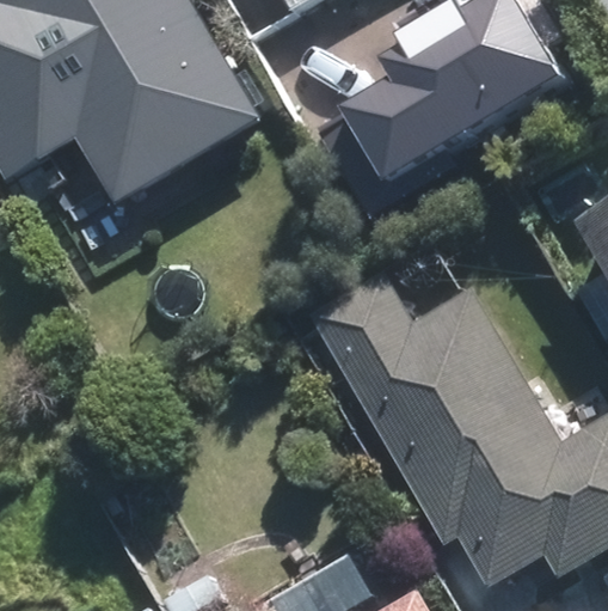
[(0,0),(0,108),(74,237),(263,128),(189,0),(0,0)]
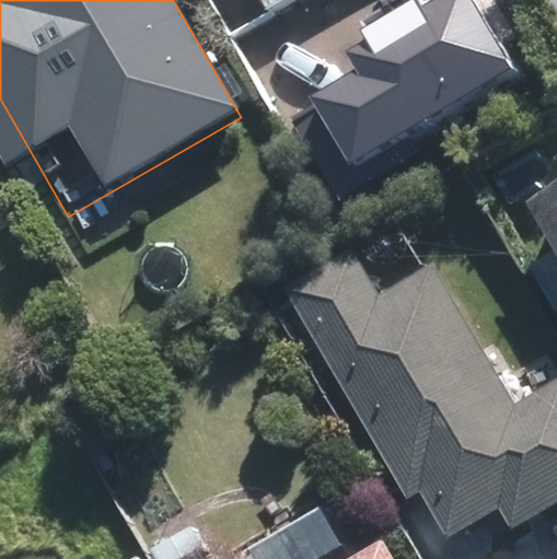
[(429,0),(341,51),(352,71),(287,107),(335,190),(413,144),(404,130),(510,69),(471,0),(429,0)]
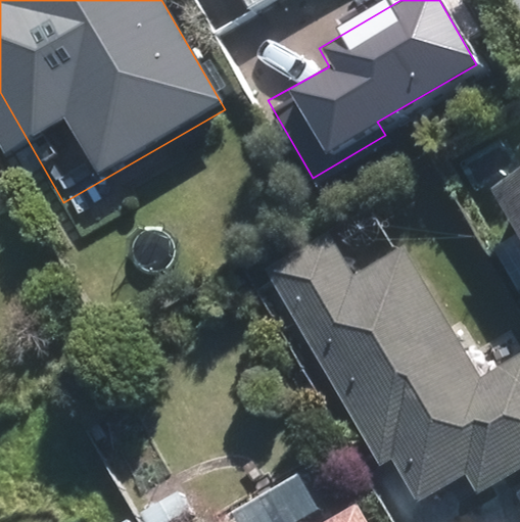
[(519,172),(503,183),(519,212),(519,172)]
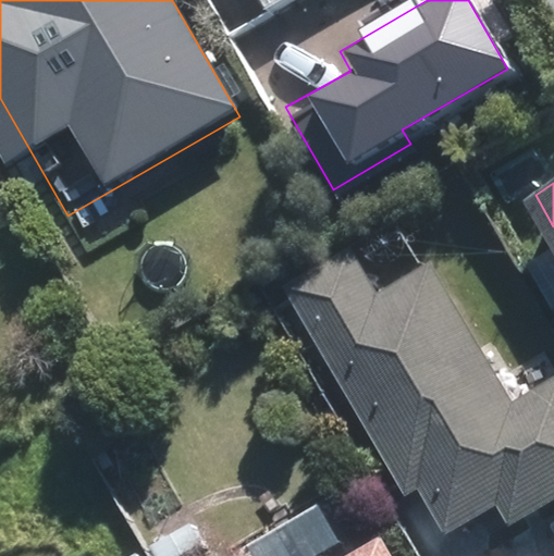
[(283,285),(403,495),(416,487),(442,533),(493,505),(505,524),(553,495),(553,375),(511,400),(429,259),(374,292),(349,248),(283,285)]
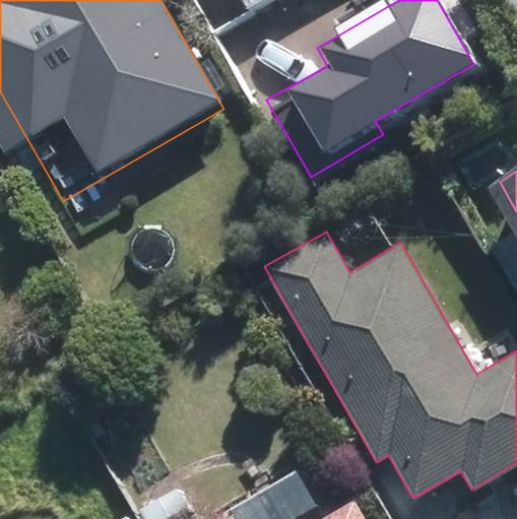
[(177,482),(135,506),(141,518),(156,518),(187,502),(177,482)]
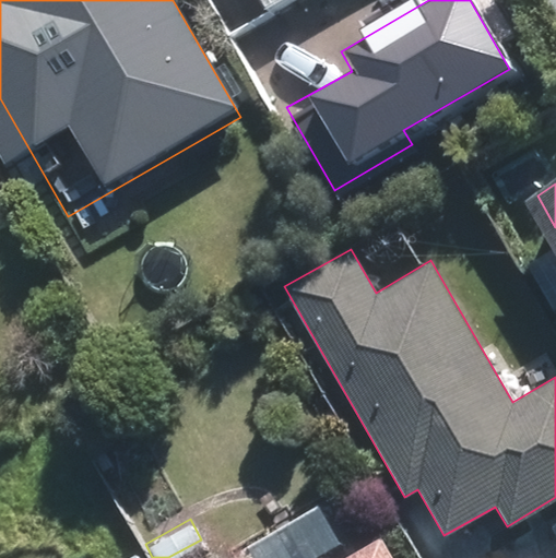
[(343,557),(394,557),(382,536),(343,557)]
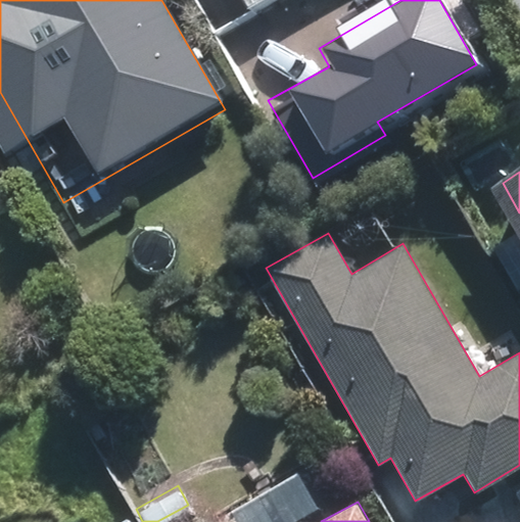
All buildings are outlined.
